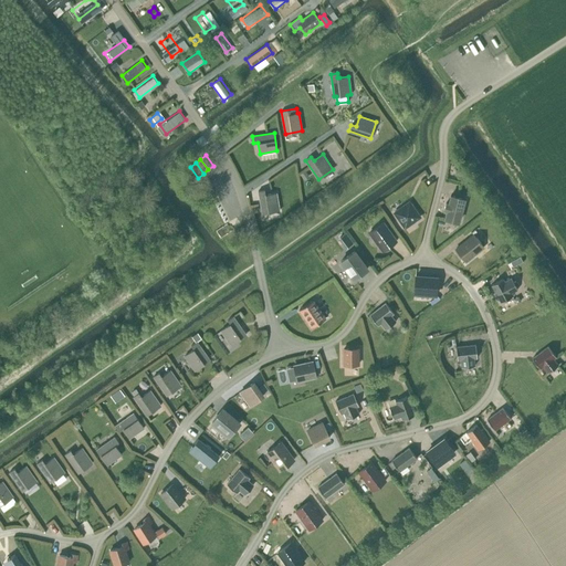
[(305,171),(300,175),(304,180),(310,177),(305,171)]
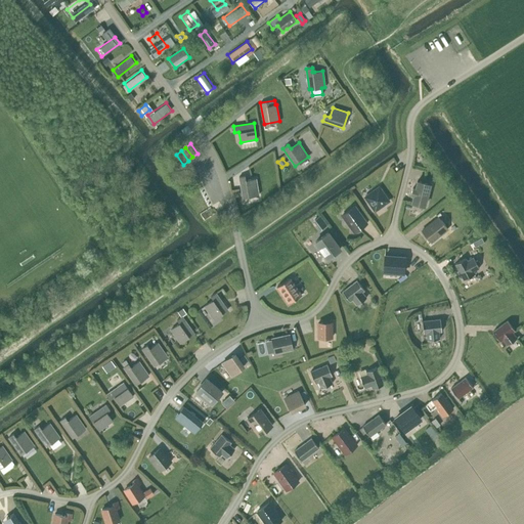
[(246,180),(245,176),(238,176),(243,198),(259,194),(256,178),(246,180)]
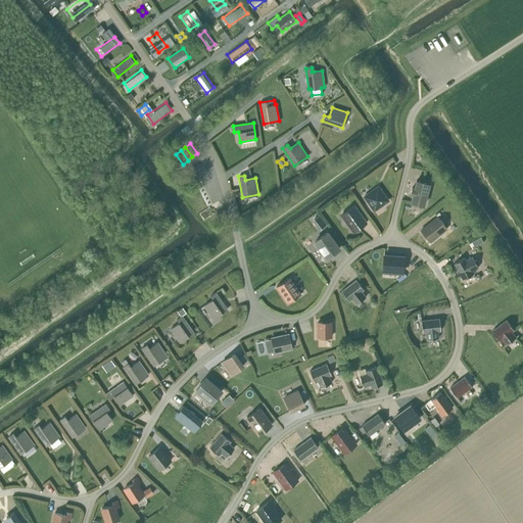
[(424,205),(429,184),(416,181),(415,188),(412,187),(411,194),(413,194),(411,202),(424,205)]
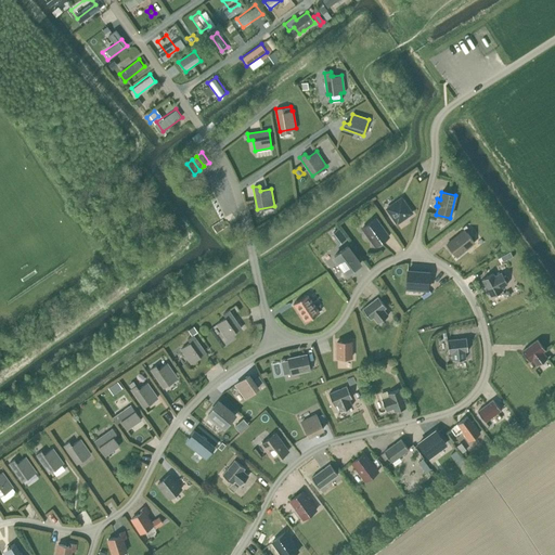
[(412,213),(401,197),(386,208),(397,223),(412,213)]
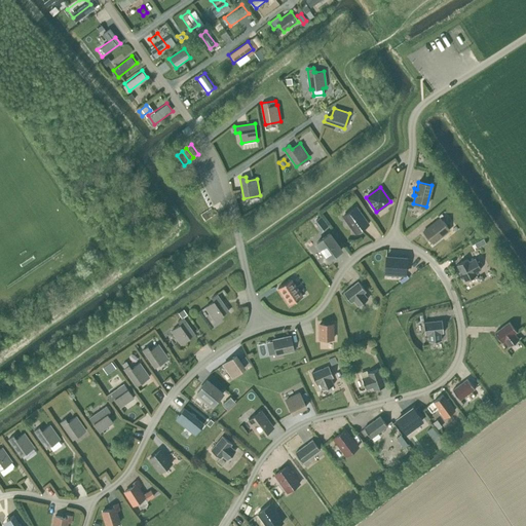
[(368,224),(355,207),(343,216),(357,233),(368,224)]
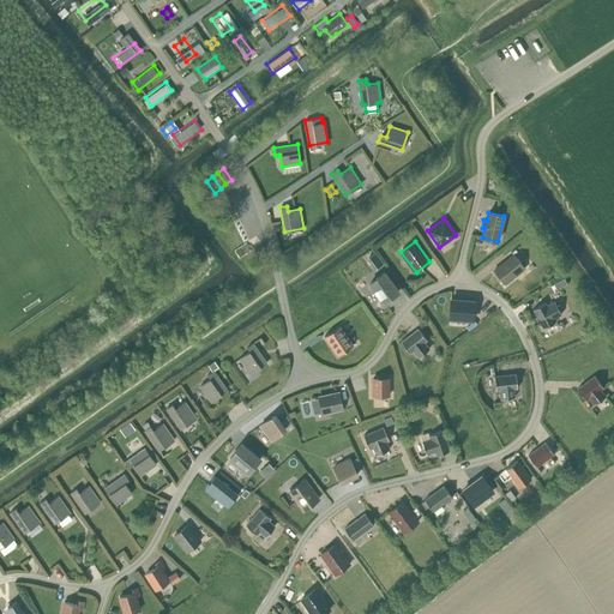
[(367,258),(375,270),(383,264),(374,253),(368,257),(367,258)]
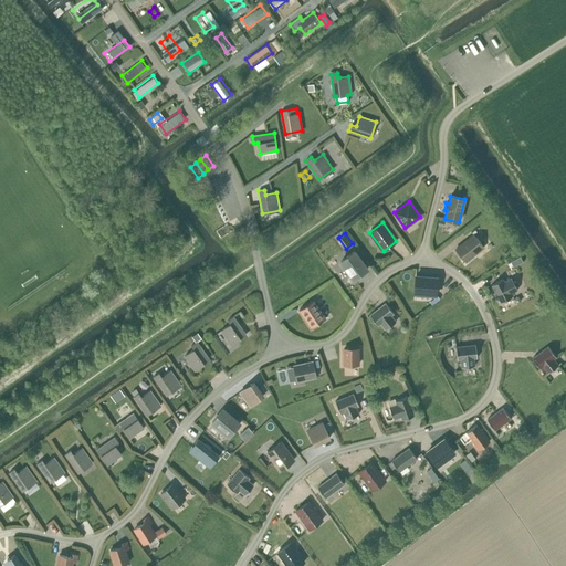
[(465,261),(483,247),(473,234),(456,249),(465,261)]
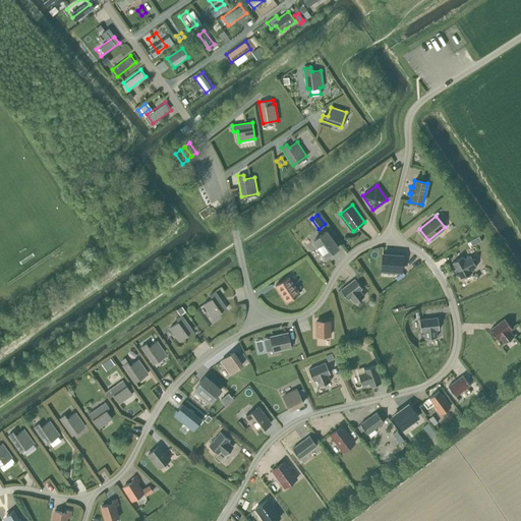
[(313,240),(326,256),(338,248),(326,232),(313,240)]
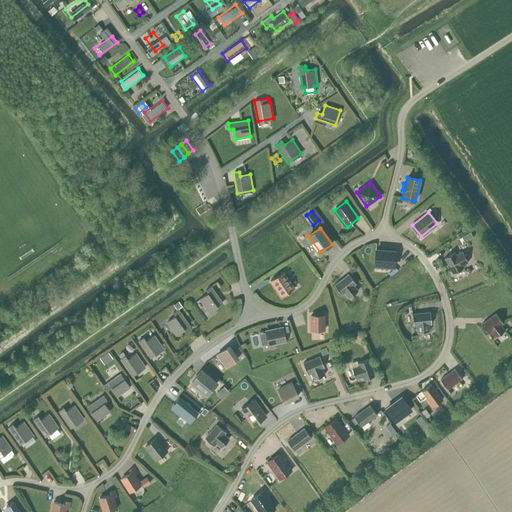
[(375,250),(374,265),(394,266),(395,251),(375,250)]
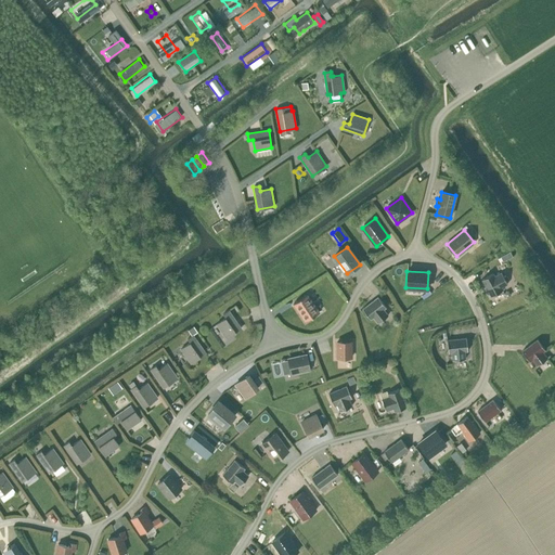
[(502,291),(501,287),(507,284),(501,272),(494,275),(493,273),(481,279),(490,295),(491,296),(502,291)]
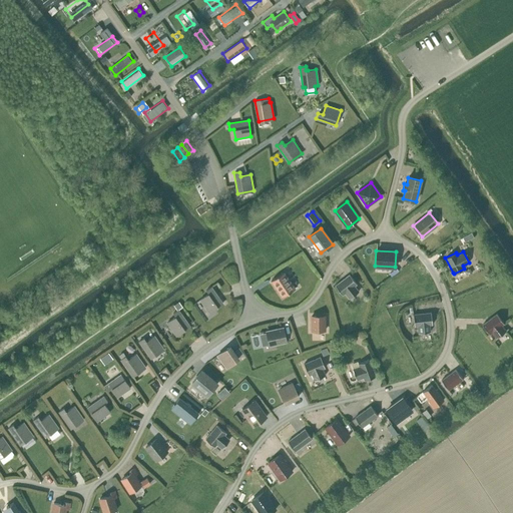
[(284,272),(282,273),(272,281),(283,297),(295,289),(284,272)]
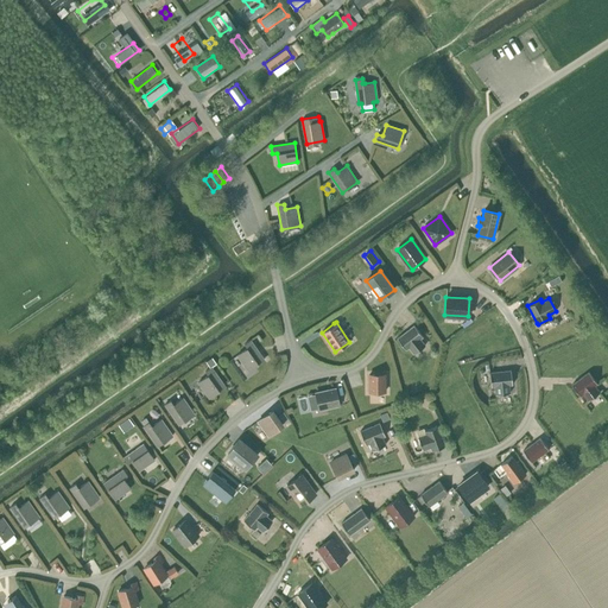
[(415,324),(397,337),(406,349),(409,347),(413,354),(425,344),(420,339),(423,336),(415,324)]
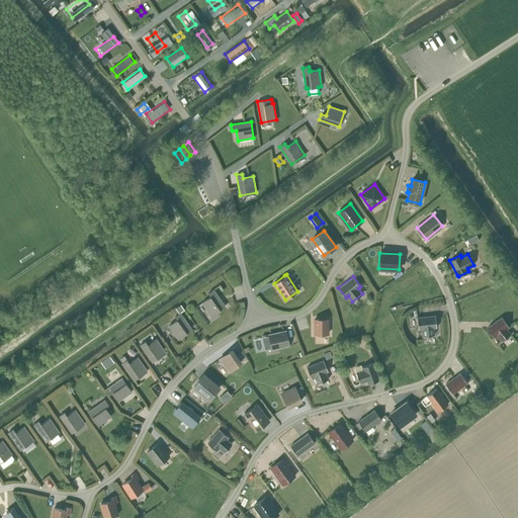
[(225,306),(213,289),(208,292),(210,296),(202,303),(211,316),(225,306)]
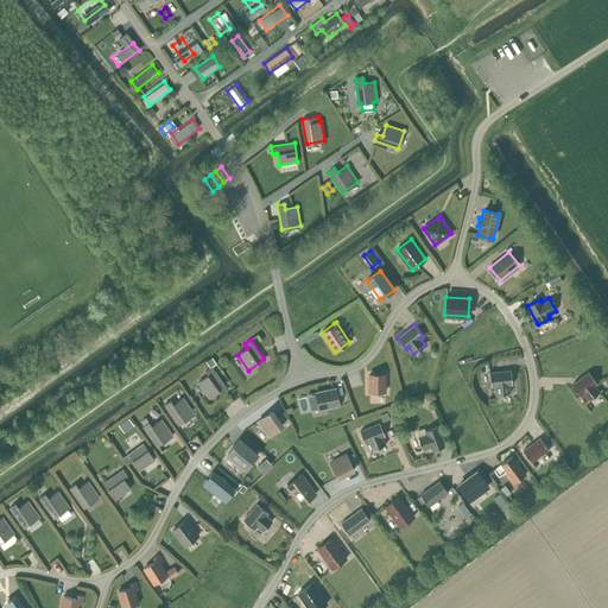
[(213,358),(206,362),(210,368),(211,367),(216,363),(213,358)]
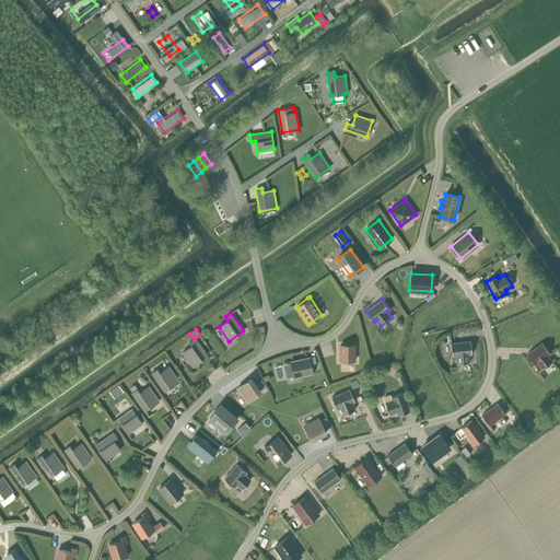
[(193,346),(183,352),(193,366),(208,356),(195,338),(194,339),(189,341),(193,346)]
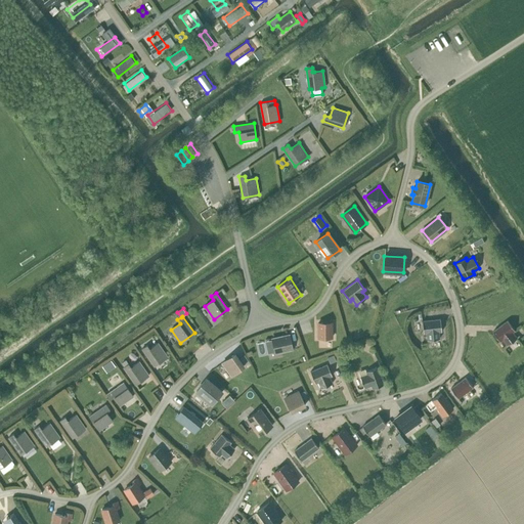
[(442,331),(440,318),(422,320),(423,333),(426,333),(427,340),(439,339),(439,332),(442,331)]
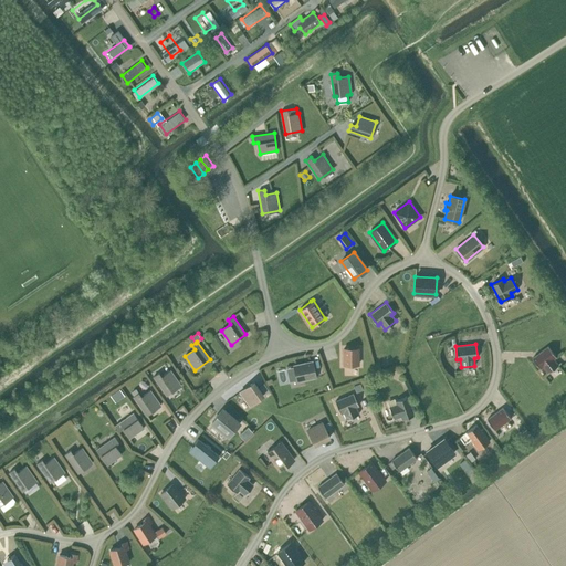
[(554,358),(556,357),(548,346),(532,358),(541,368),(543,366),(547,373),(558,365),(554,358)]
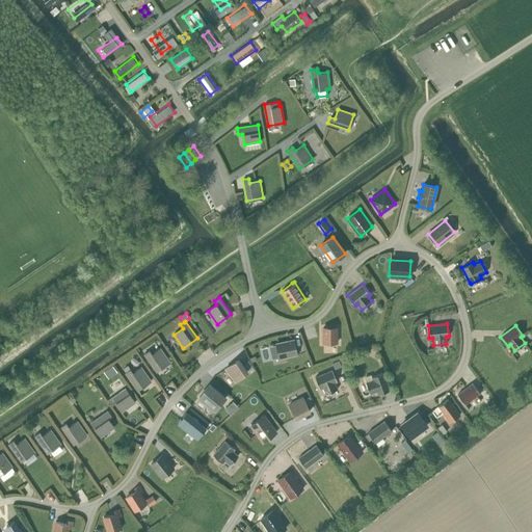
[(337,342),(337,327),(323,327),(323,343),(337,342)]
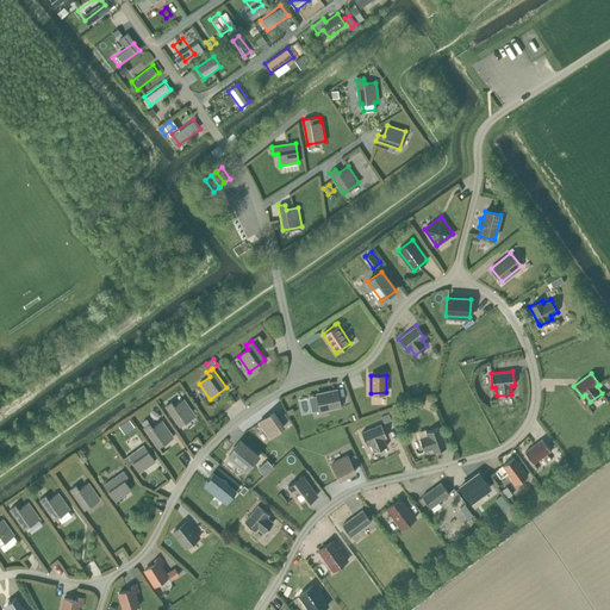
[(341,406),(337,388),(316,393),(319,411),(341,406)]
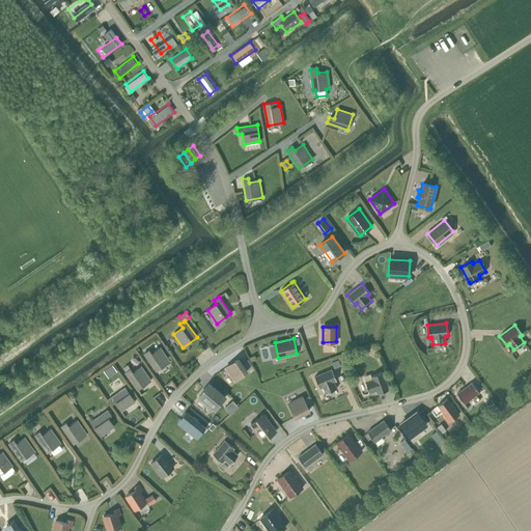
[(151,353),(149,350),(144,353),(157,370),(170,361),(160,347),(151,353)]
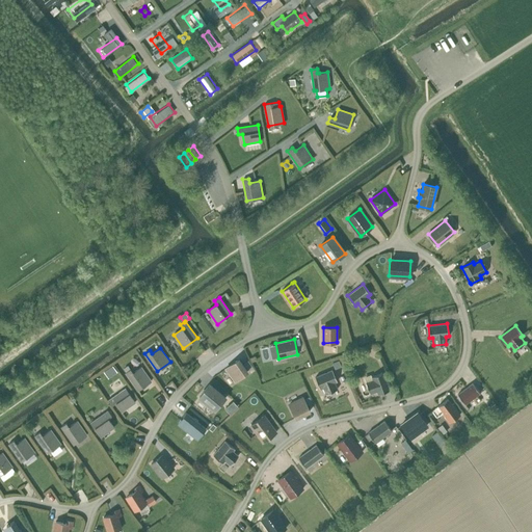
[(247,372),(238,358),(233,364),(227,368),(233,376),(235,380),(247,372)]
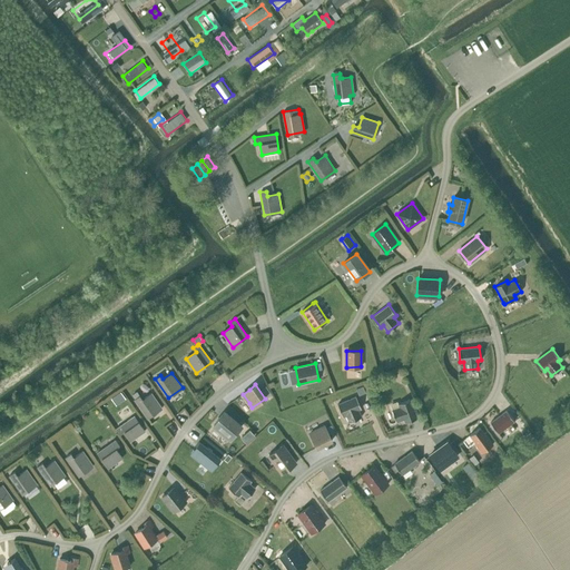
[(147,418),(161,408),(151,393),(143,399),(140,395),(135,399),(147,418)]
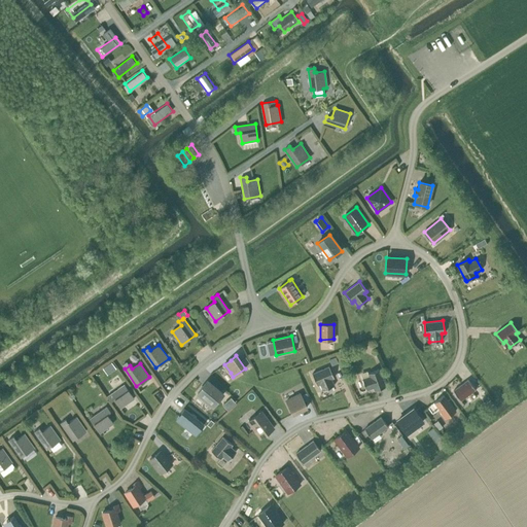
[(334,378),(329,366),(312,374),(317,385),(319,384),(322,390),(334,385),(331,379),(334,378)]
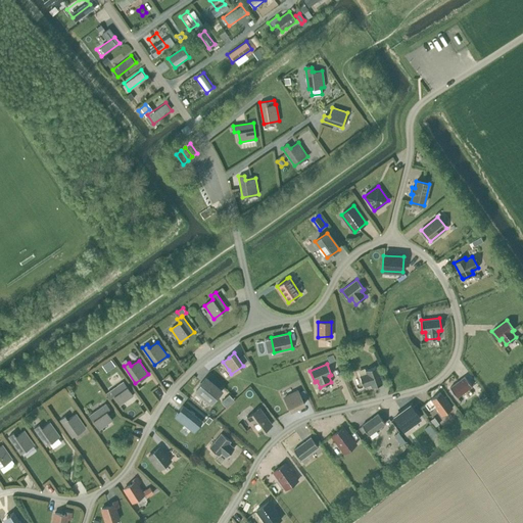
[(383,383),(377,366),(365,370),(366,373),(360,376),(364,387),(370,385),(372,387),(383,383)]
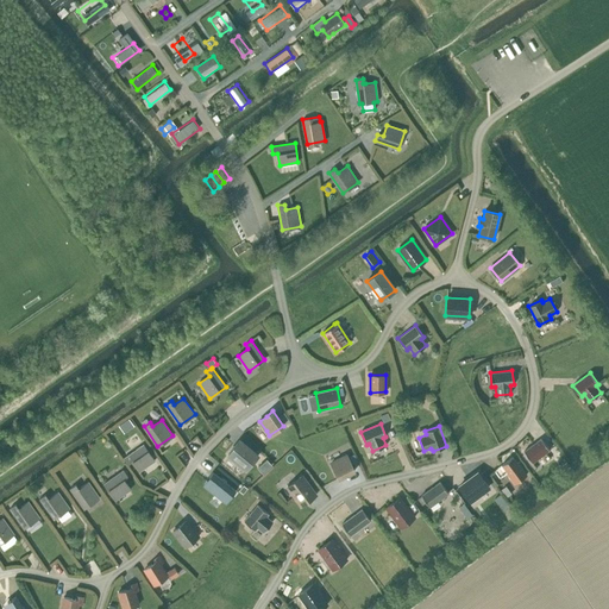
[(533,463),(535,460),(547,452),(550,450),(541,438),(523,451),(533,463)]
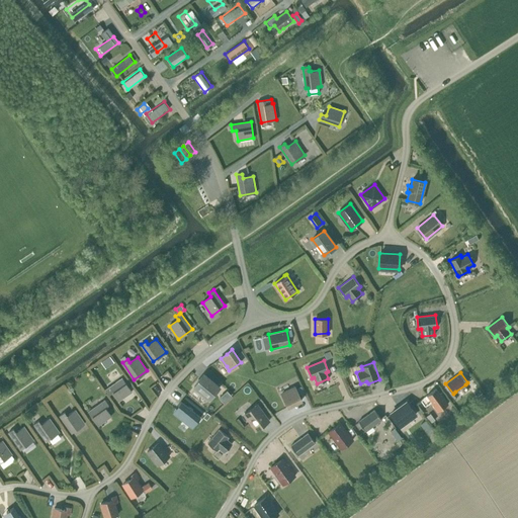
[(220,387),(203,374),(193,386),(209,399),(220,387)]
